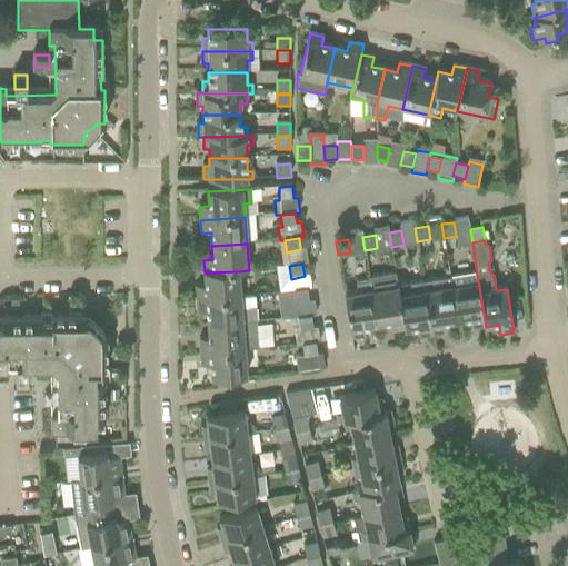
[(239,271),(205,272),(206,287),(196,287),(197,300),(241,297),(239,271)]
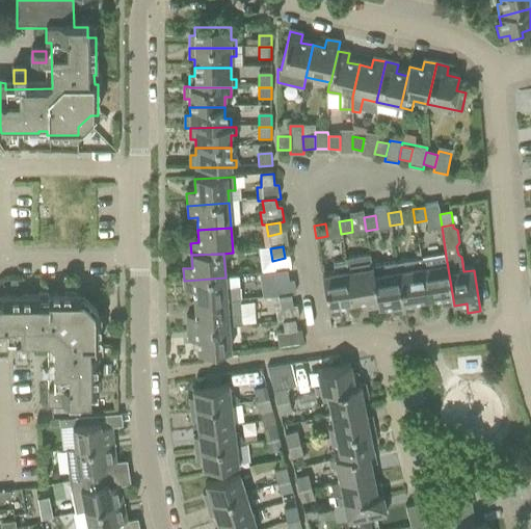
[(374,278),(372,268),(370,256),(346,260),(346,264),(347,272),(352,305),(365,302),(367,311),(378,309),(374,278)]
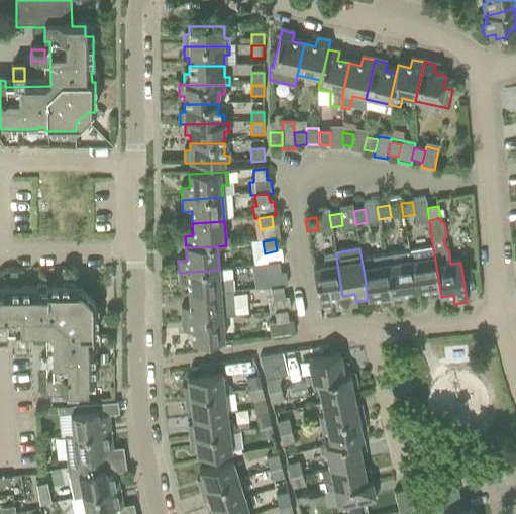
[(441,297),(433,248),(409,252),(416,293),(428,291),(429,299),(441,297)]
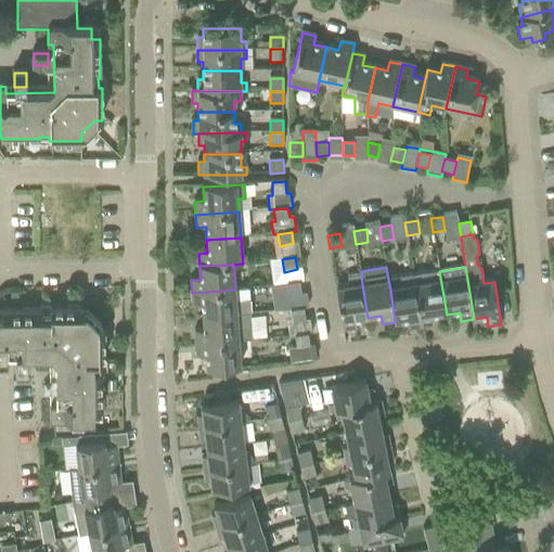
[(447,315),(439,271),(414,276),(423,328),(435,325),(434,317),(447,315)]
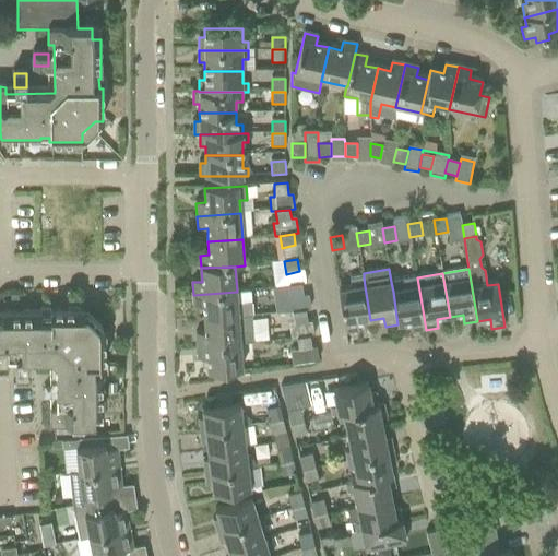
[(352,280),(353,288),(339,291),(345,333),(359,331),(358,322),(370,320),(365,286),(364,278),(352,280)]
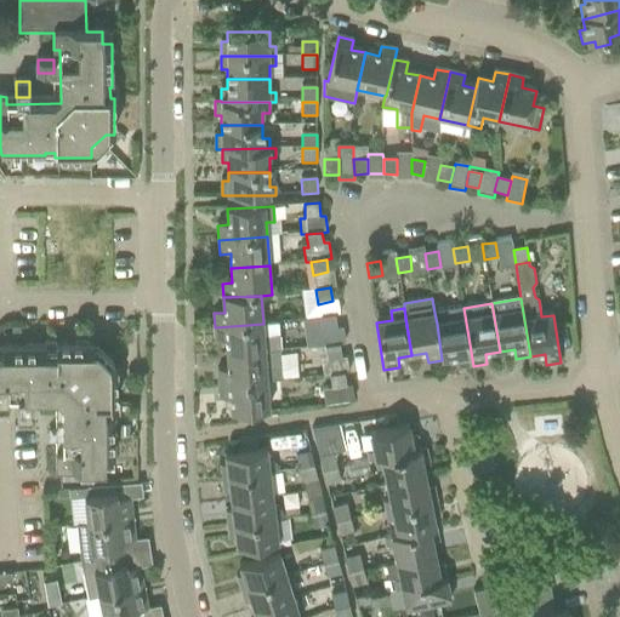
[(473,366),(464,308),(434,313),(437,324),(442,360),(456,358),(459,369),(473,366)]
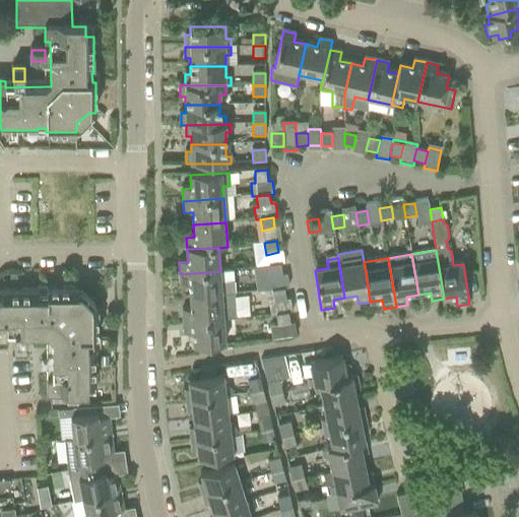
[(268,267),(270,278),(282,275),(281,265),(268,267)]
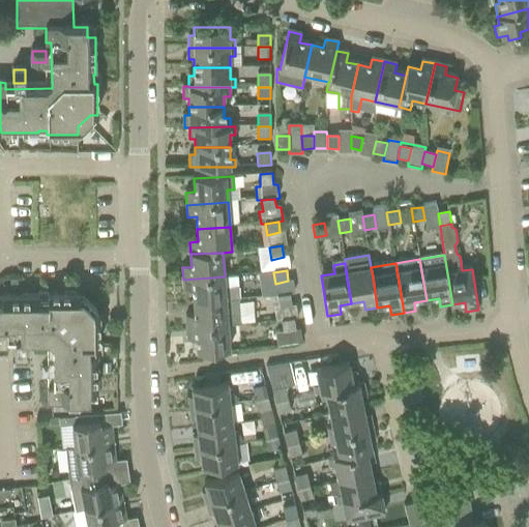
[(238,275),(225,276),(183,280),(184,292),(193,291),(194,303),(240,300),(238,275)]
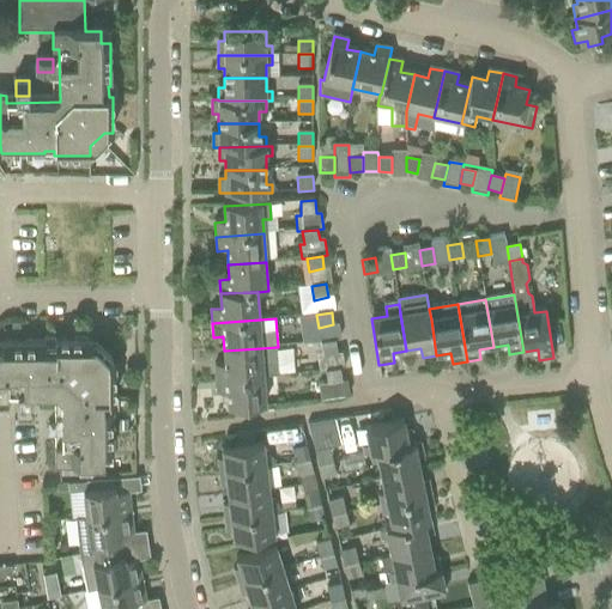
[(319,328),(313,328),(315,343),(321,342),(335,341),(341,340),(339,324),(333,324),(319,328)]
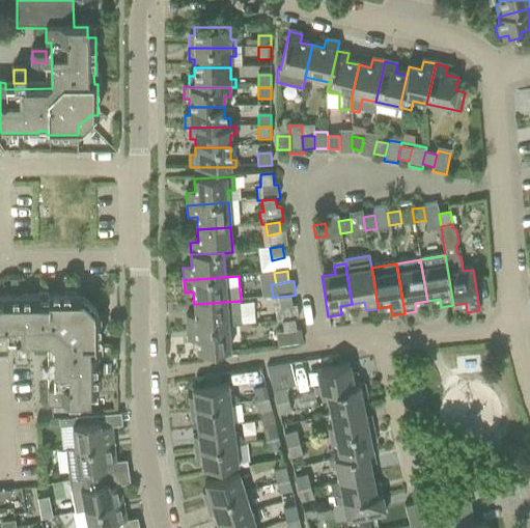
[(53,387),(48,387),(48,403),(90,403),(90,392),(98,392),(98,355),(95,355),(95,346),(100,346),(99,315),(91,315),(79,303),(79,296),(48,296),(48,299),(39,299),(39,298),(2,298),(2,305),(0,305),(0,348),(7,348),(7,341),(48,341),(50,340),(50,337),(57,337),(57,344),(55,344),(53,346),(53,387)]
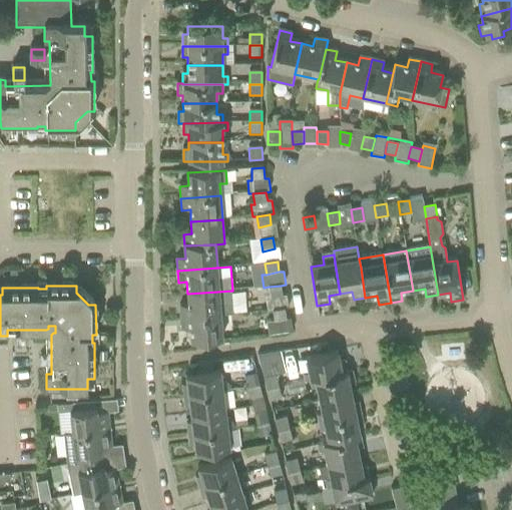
[(281,286),(269,287),(271,299),(266,300),(268,312),(273,311),(285,309),(289,309),(287,295),(283,296),(281,286)]
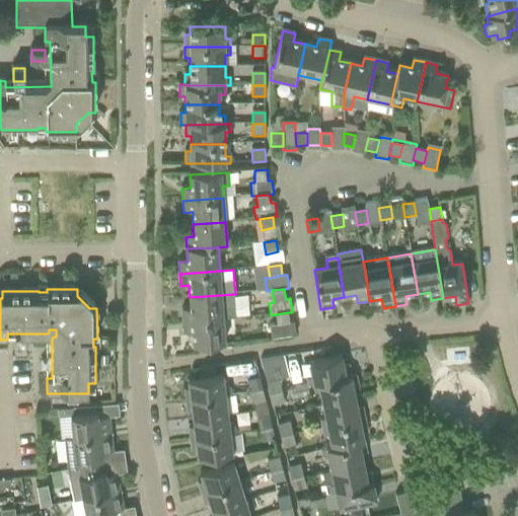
[(235,294),(190,297),(191,309),(182,310),(182,322),(223,319),(223,318),(236,317),(235,294)]
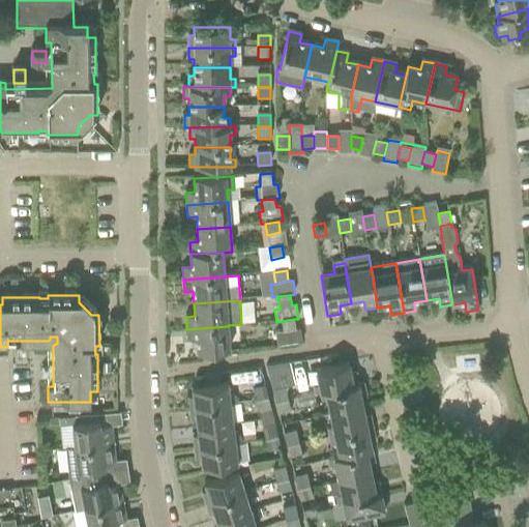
[(284,332),(275,333),(277,347),(302,343),(300,329),(296,330),(294,319),(282,321),(284,332)]
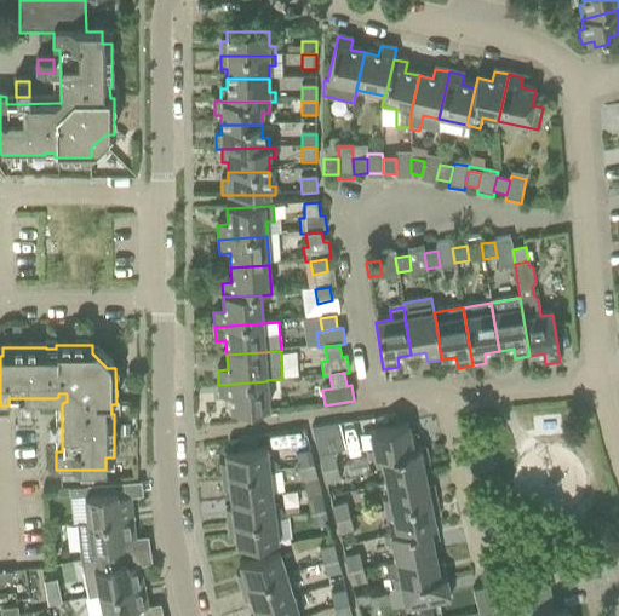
[(269,410),(267,381),(218,385),(219,399),(230,398),(231,414),(269,410)]
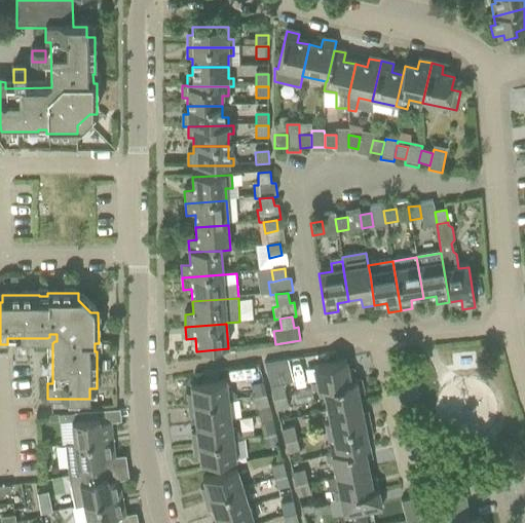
[(27,344),(14,344),(14,358),(27,358),(27,344)]
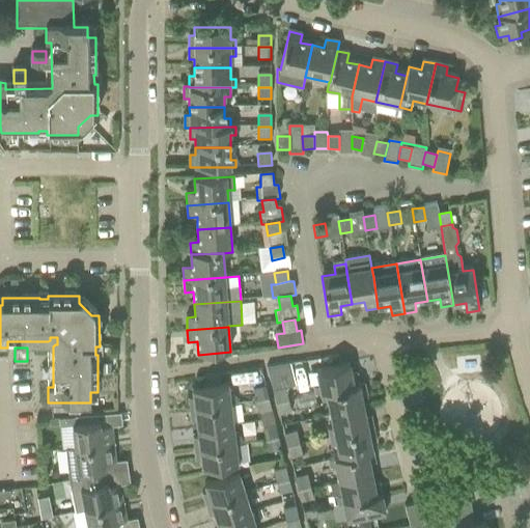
[(271,382),(291,377),(288,365),(268,368),(271,382)]
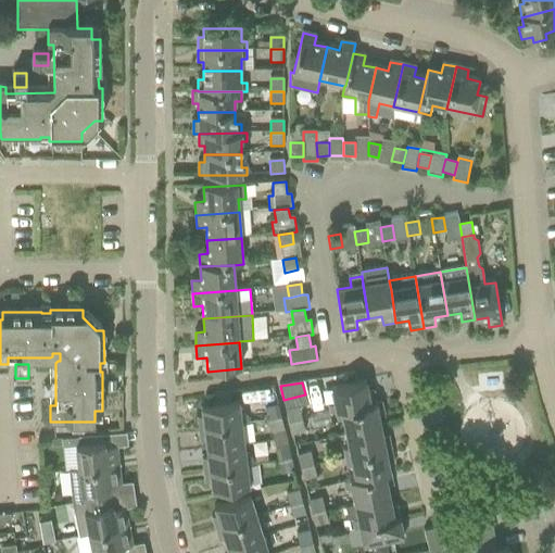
[(335,404),(328,406),(330,415),(337,414),(337,413),(376,405),(376,404),(374,392),(368,393),(366,382),(331,390),(335,404)]
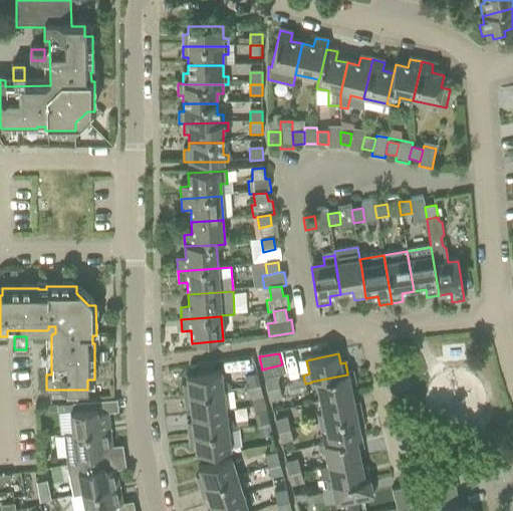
[(280,389),(277,377),(285,375),(282,364),(262,369),(268,392),(280,389)]
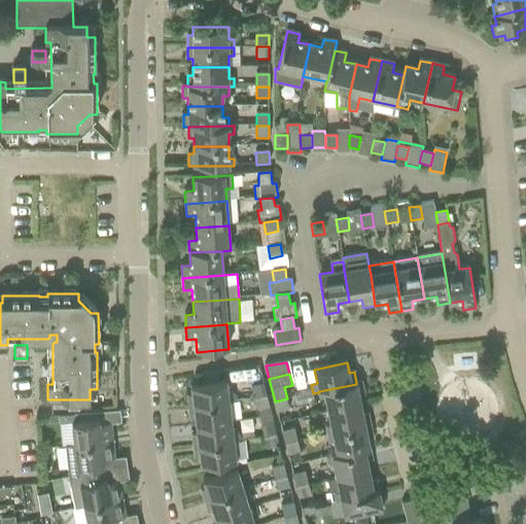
[(361,382),(356,383),(356,384),(319,391),(319,392),(320,399),(325,398),(328,413),(361,406),(359,396),(364,395),(361,382)]
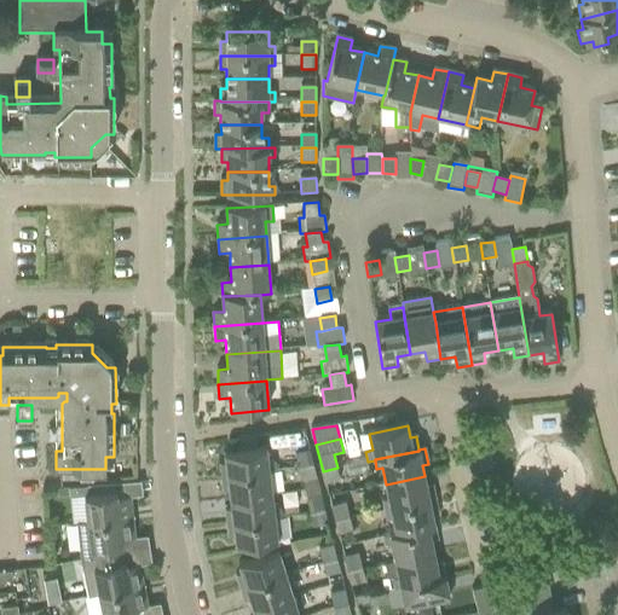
[(273,463),(267,464),(266,450),(225,454),(226,464),(220,465),(221,479),(269,474),(275,473),(273,463)]
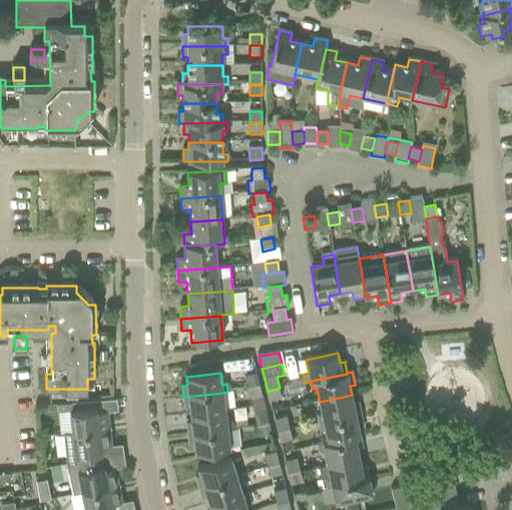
[(247,389),(260,386),(257,375),(244,378),(247,389)]
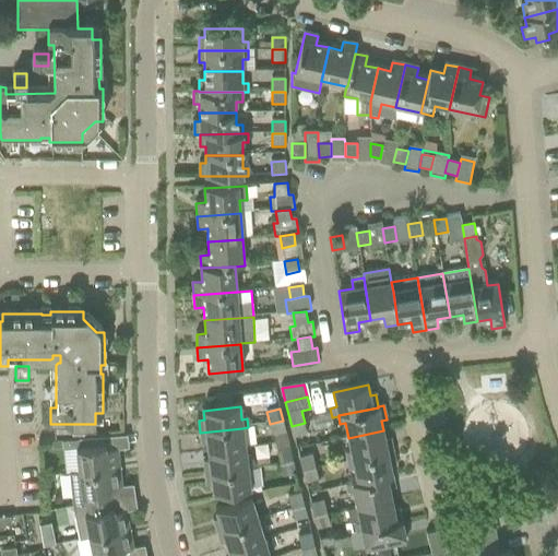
[(286,432),(283,421),(270,424),(273,436),(286,432)]
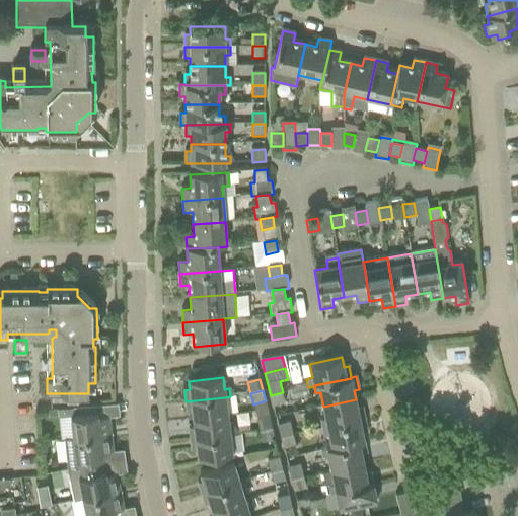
[(283,392),(271,395),(273,407),(285,403),(283,392)]
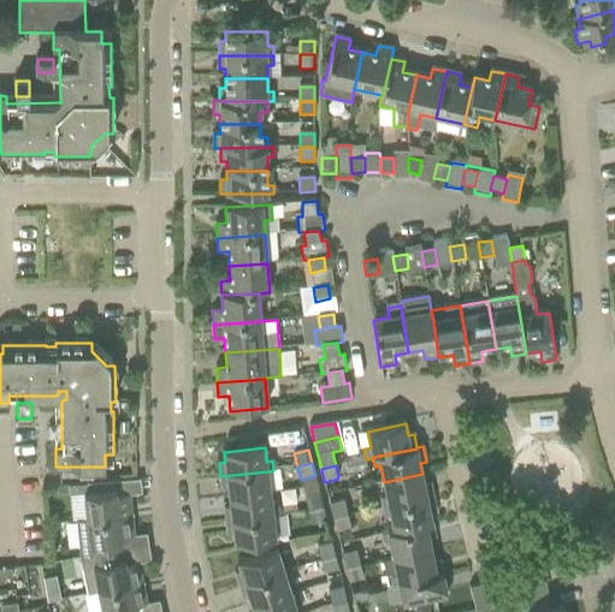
[(267,471),(220,476),(223,491),(229,489),(230,499),(271,494),(267,471)]
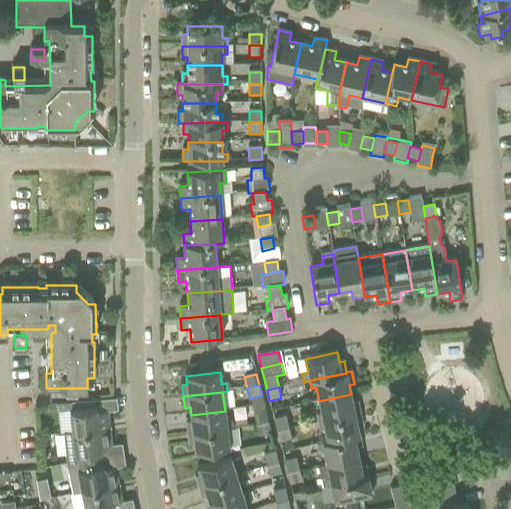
[(351,394),(319,401),(321,414),(316,415),(318,423),(360,414),(358,403),(352,404),(351,394)]
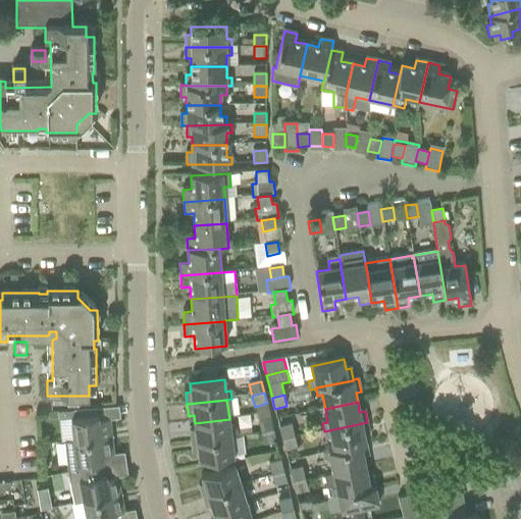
[(75,419),(71,419),(74,442),(112,437),(110,420),(99,421),(98,416),(95,417),(94,410),(74,411),(75,419)]
